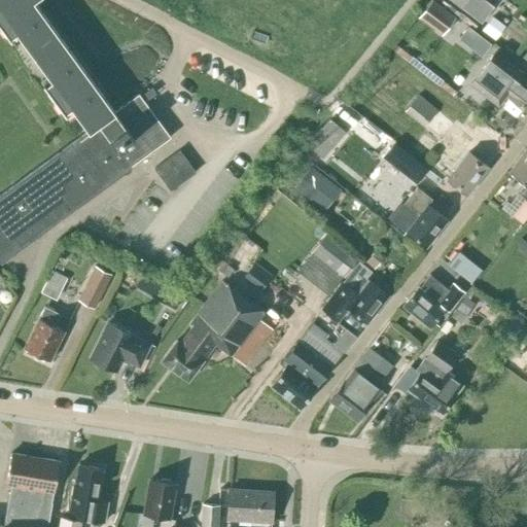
[(42,83),(65,114),(72,109),(88,131),(0,195),(0,259),(20,246),(170,137),(138,94),(114,111),(32,0),(0,0),(0,26),(9,40),(18,34),(49,78),(42,83)]
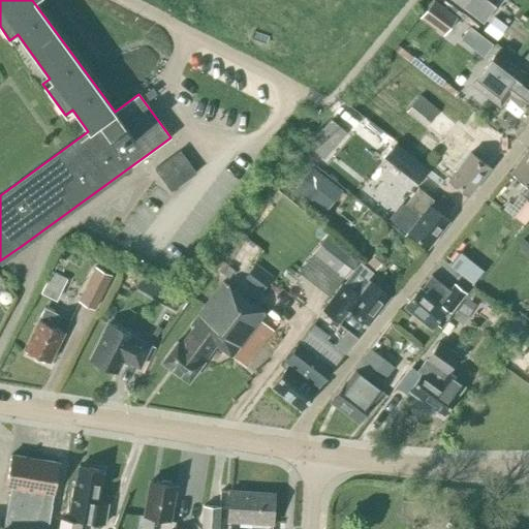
[(443,34),(456,17),(433,0),(432,0),(419,17),(443,34)]
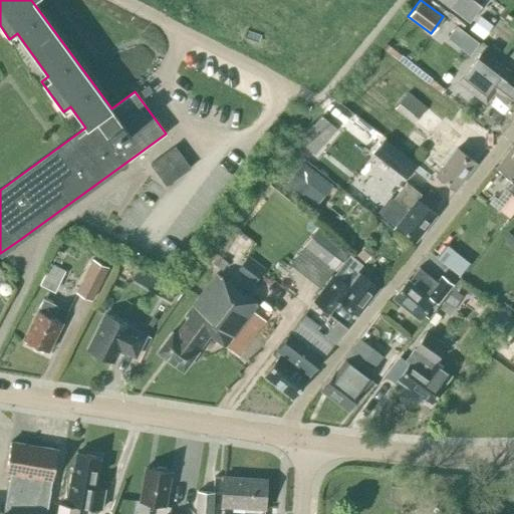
[(490,24),(478,15),(468,28),(481,37),(490,24)]
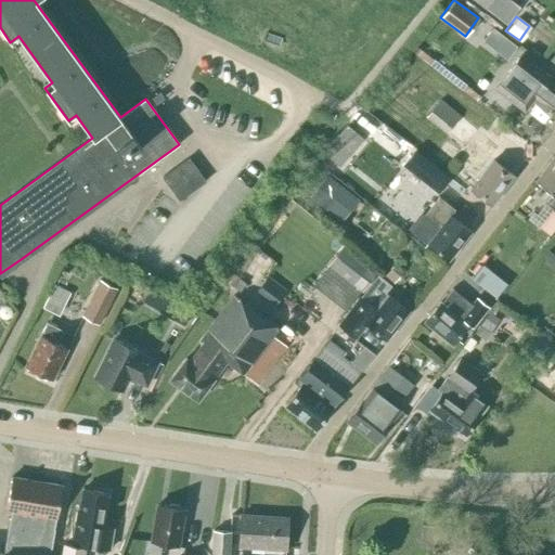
[(476,46),(494,59),(505,46),(487,31),(476,46)]
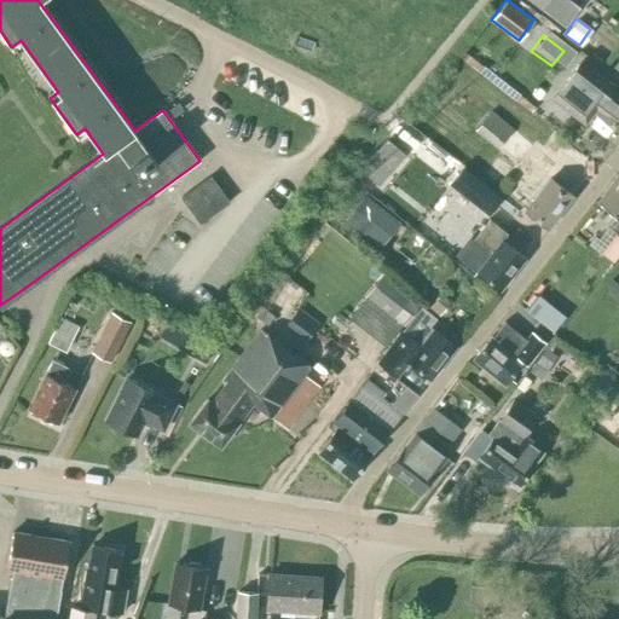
[(618,132),(618,88),(618,90),(580,61),(551,100),(584,126),(599,106),(606,113),(601,120),(618,132)]
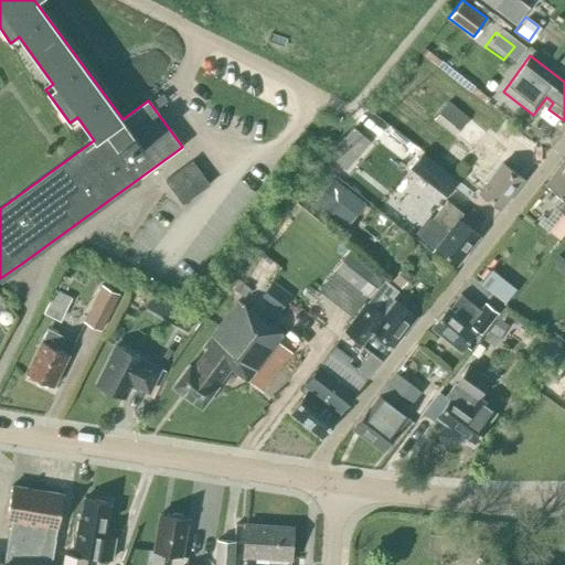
[(433,120),(470,151),(484,132),(448,102),(433,120)]
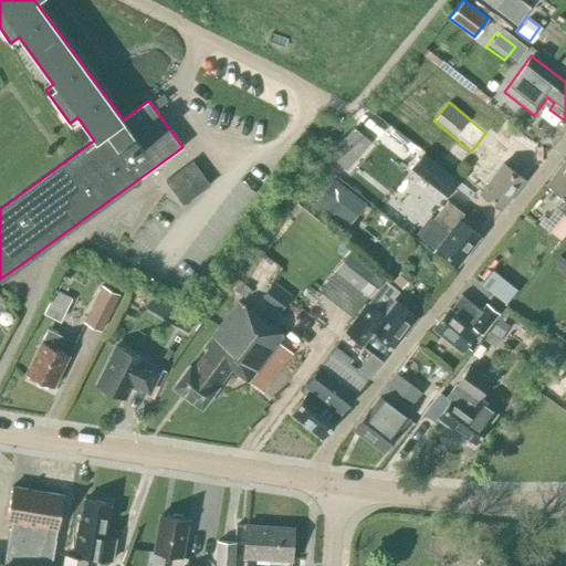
[(484,150),(474,164),(480,167),(471,178),(484,188),(480,192),(501,209),(523,179),(503,164),(492,177),(489,175),(505,152),(489,138),(481,148),(484,150)]
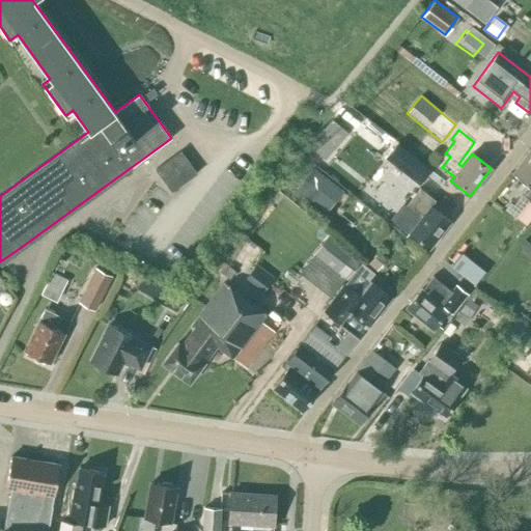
[(318,143),(312,150),(324,160),(330,152),(318,143)]
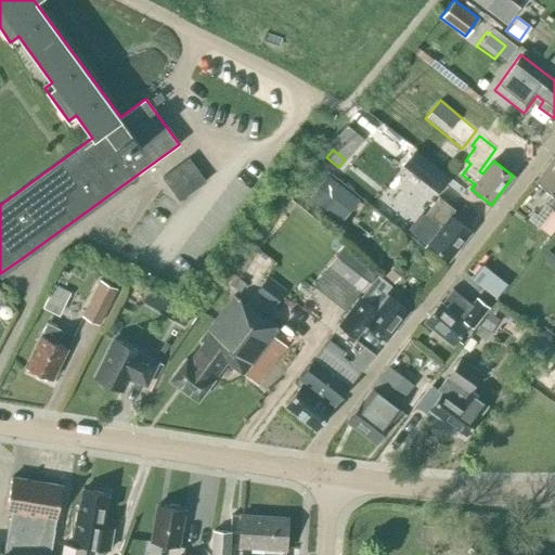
[(402,165),(440,194),(451,181),(414,152),(402,165)]
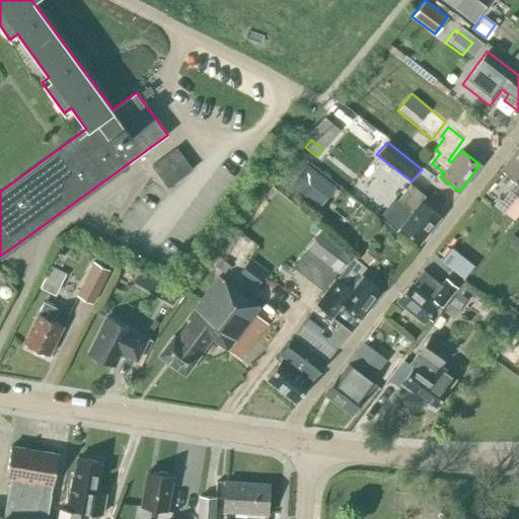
[(518,145),(501,169),(518,182),(518,145)]
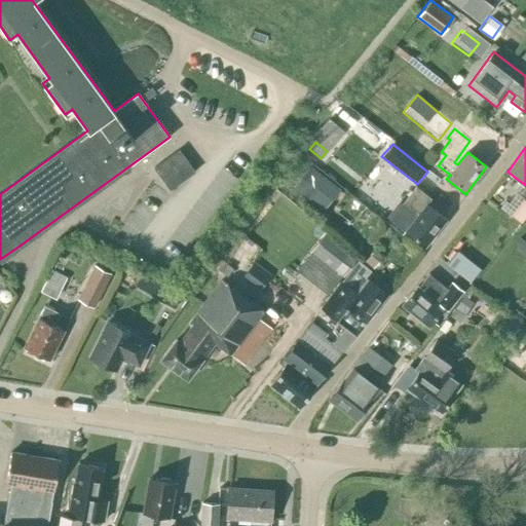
[(186,161),(179,150),(153,168),(160,180),(186,161)]
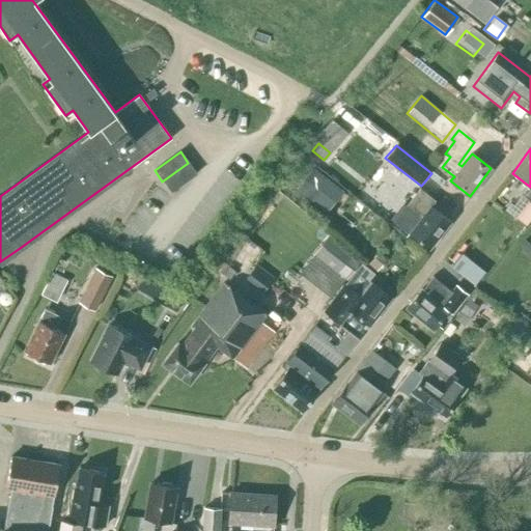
[(162,182),(170,193),(196,174),(188,163),(162,182)]
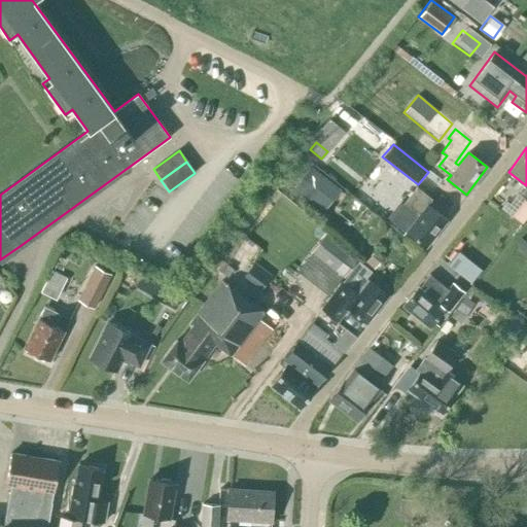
[(350,186),(355,180),(340,168),(335,175),(350,186)]
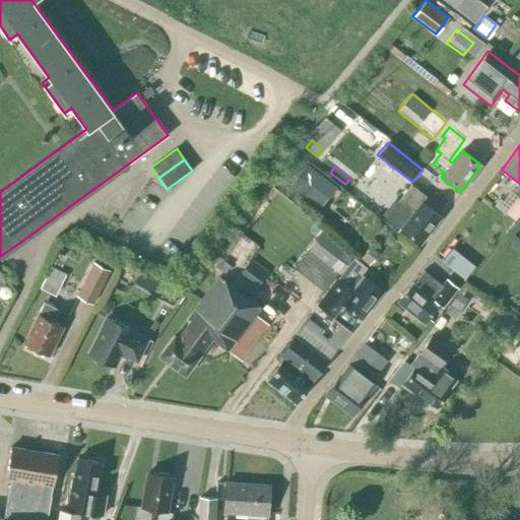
[(311,176),(312,174),(303,167),(294,179),(321,199),(330,188),(322,181),(321,183),(311,176)]
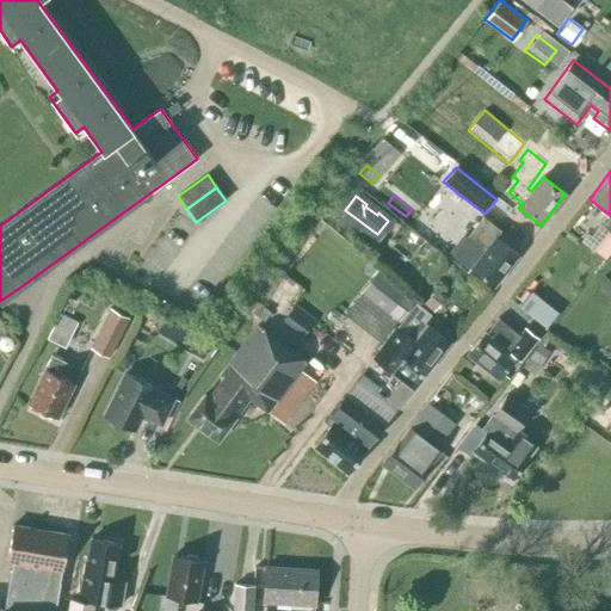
[(470,267),(494,285),(518,255),(495,238),(500,232),(482,217),(466,238),(474,245),(463,259),(471,265),(470,267)]
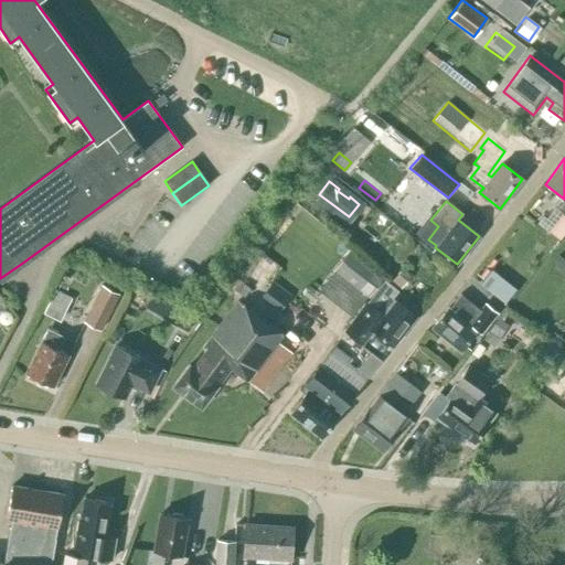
[(558,240),(564,231),(564,216),(562,214),(548,232),(558,240)]
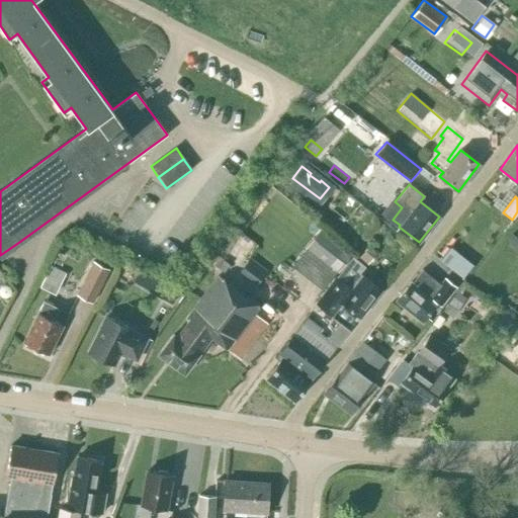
[(304,248),(335,272),(349,253),(318,229),(304,248)]
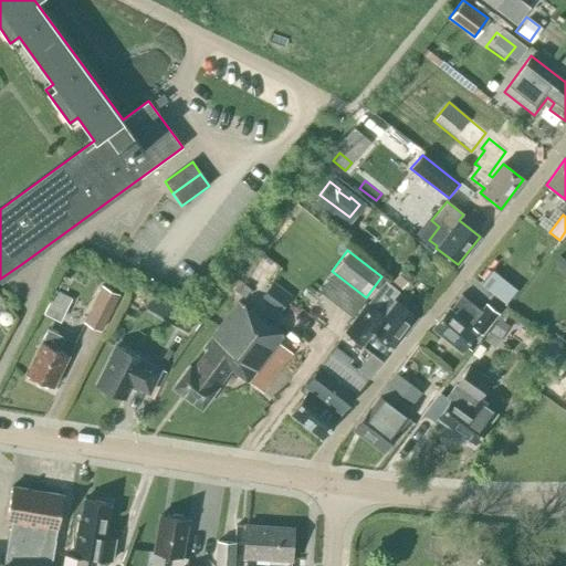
[(401,287),(412,275),(404,268),(392,281),(401,287)]
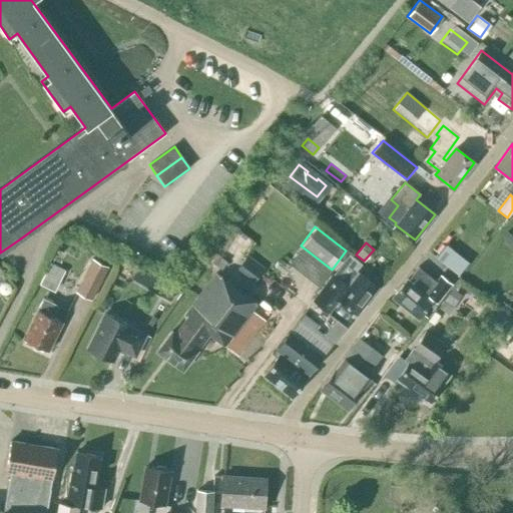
[(392,255),(402,250),(399,243),(388,248),(392,255)]
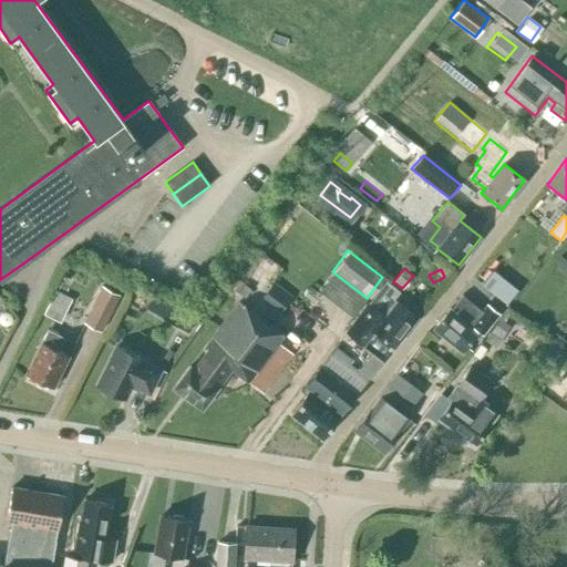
[(64,295),(70,286),(60,280),(54,290),(64,295)]
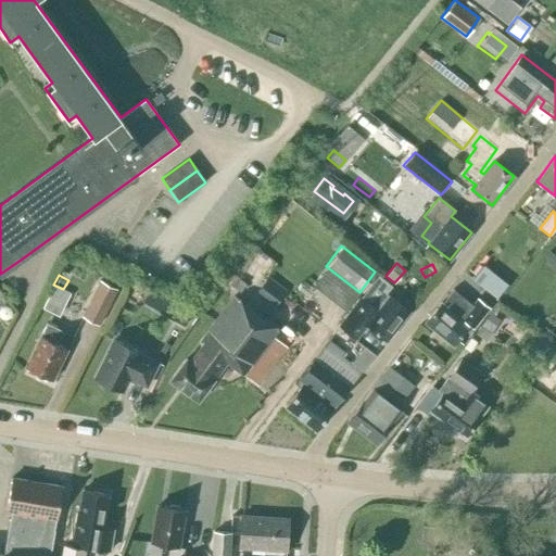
[(236,278),(229,287),(239,293),(245,286),(236,278)]
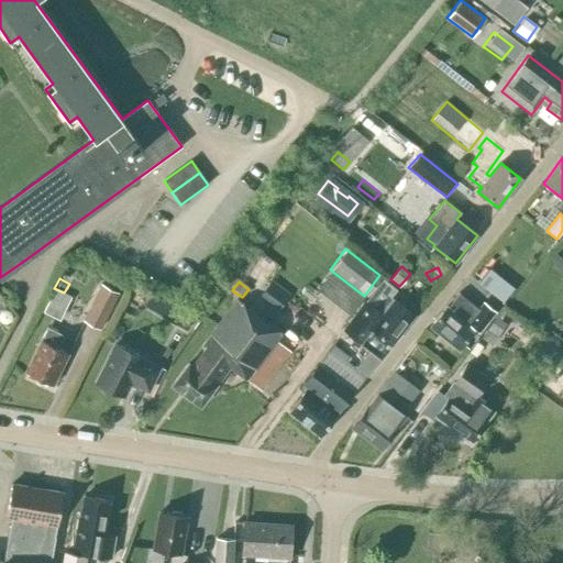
[(414,316),(389,297),(394,291),(381,282),(377,286),(344,329),(361,342),(371,329),(390,345),(414,316)]
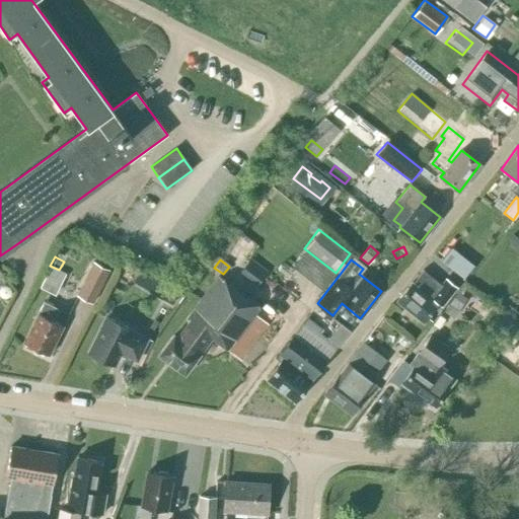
[(74,294),(91,303),(107,271),(91,263),(74,294)]
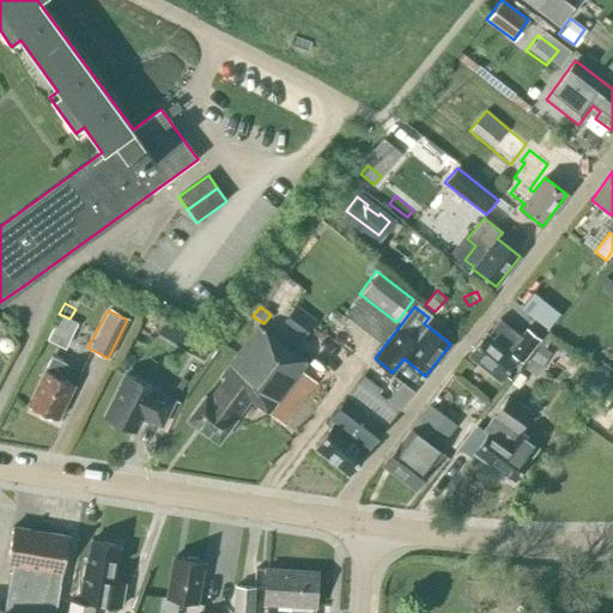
[(47,340),(62,349),(76,325),(60,316),(47,340)]
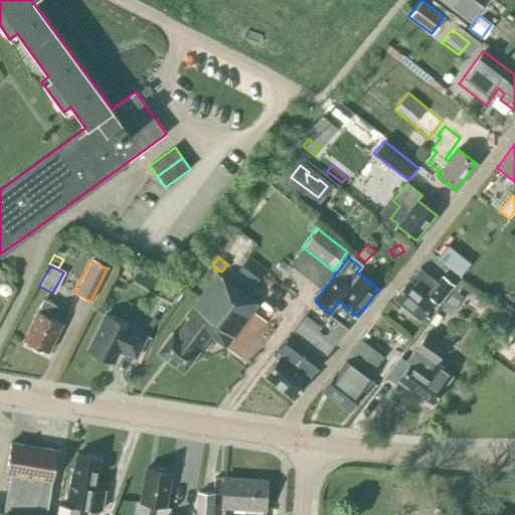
[(437,305),(453,285),(443,276),(438,283),(419,269),(409,281),(407,281),(393,299),(418,320),(434,302),(437,305)]
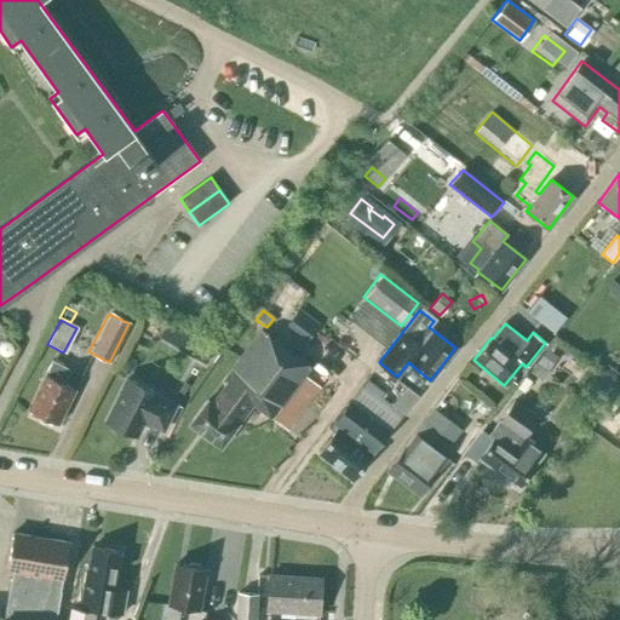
[(204,363),(211,351),(165,325),(158,337),(204,363)]
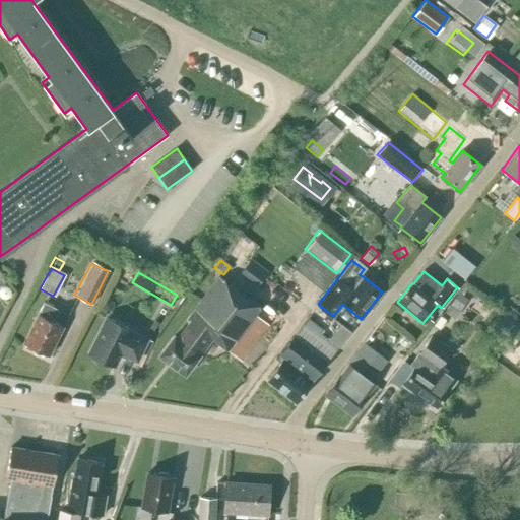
[(219,276),(187,320),(189,322),(177,337),(174,335),(158,355),(185,376),(211,339),(241,361),(268,324),(255,315),(260,308),(219,276)]
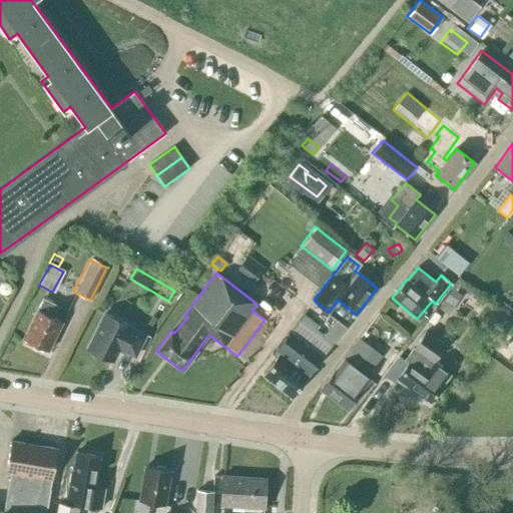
[(448,314),(457,301),(448,295),(439,308),(448,314)]
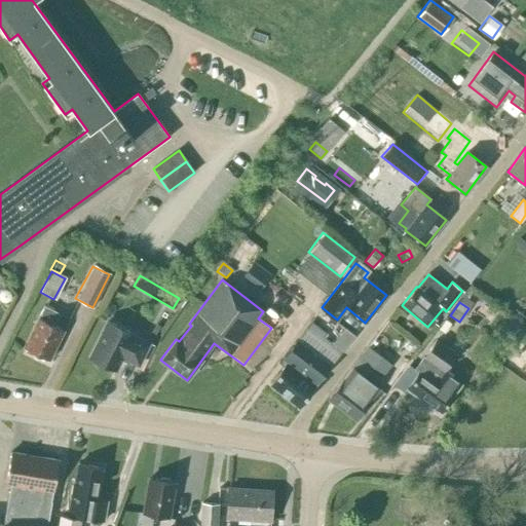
[(57,344),(64,331),(53,326),(60,313),(44,306),(31,331),(32,332),(25,347),(47,360),(55,344),(57,344)]
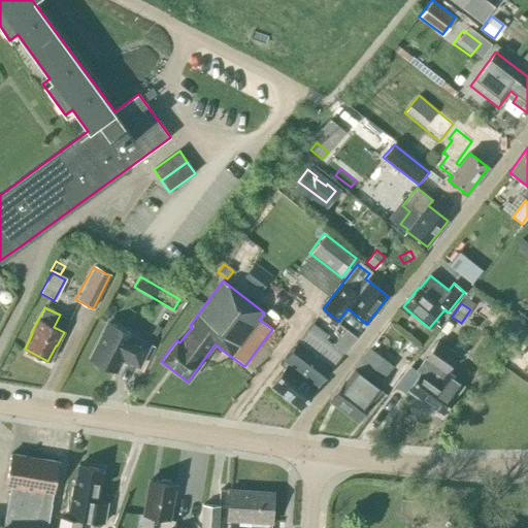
[(516,345),(526,330),(510,320),(500,335),(516,345)]
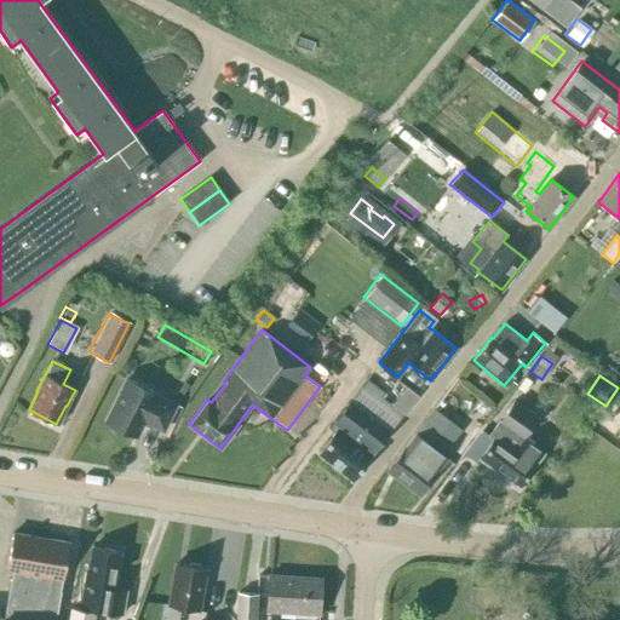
[(516,390),(523,394),(532,383),(524,378),(516,390)]
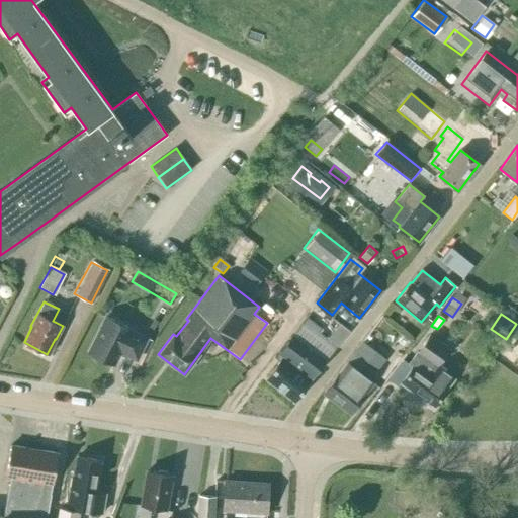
[(131,329),(106,317),(89,351),(113,363),(119,351),(136,360),(147,338),(130,330),(131,329)]
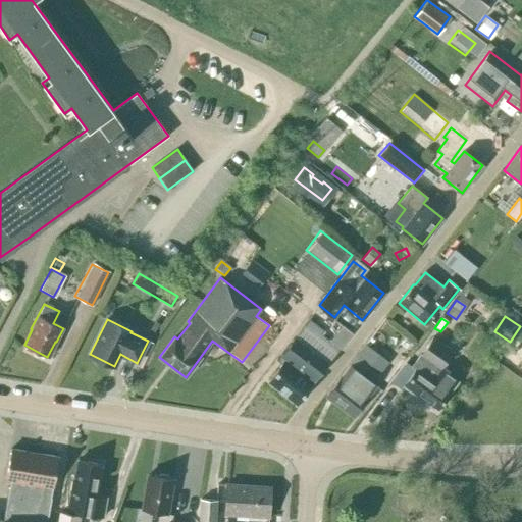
[(268,382),(297,404),(337,351),(305,325),(277,360),(282,364),(268,382)]
